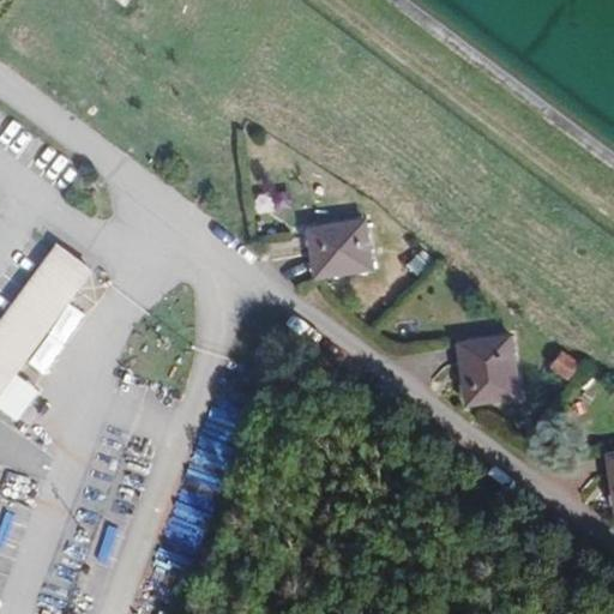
[(308,229),(315,278),(374,270),(366,221),(308,229)]
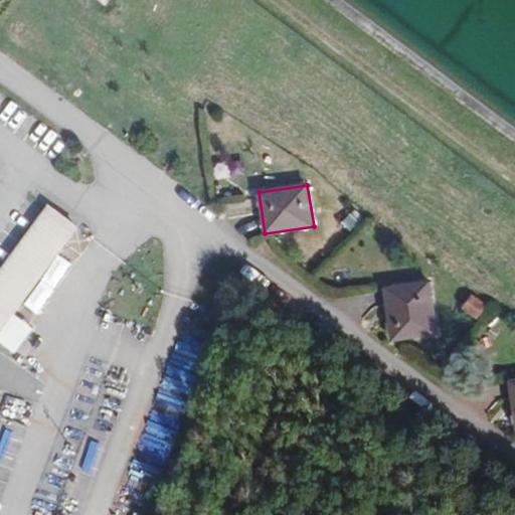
[(48,204),(0,269),(0,334),(79,226),(48,204)]
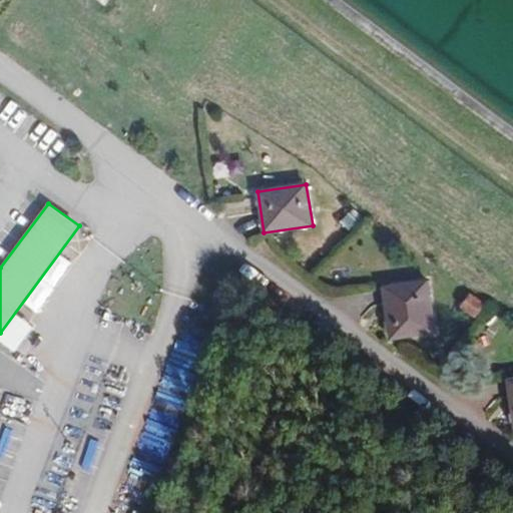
[(428,281),(383,288),(391,339),(436,332),(428,281)]
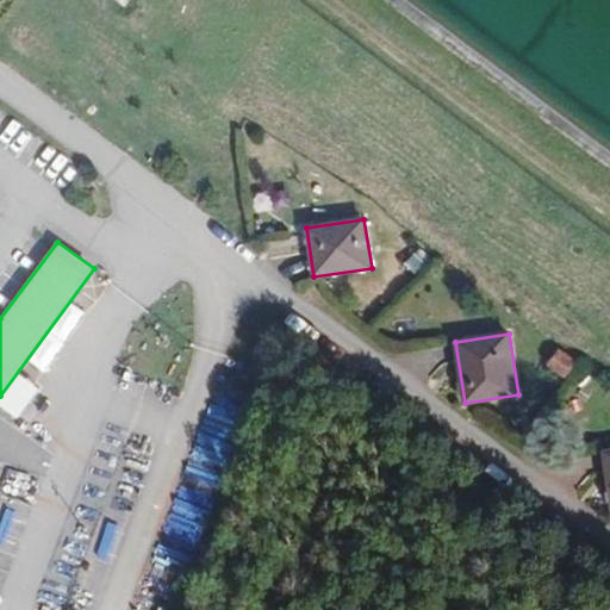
[(577,361),(559,348),(546,367),(565,379),(577,361)]
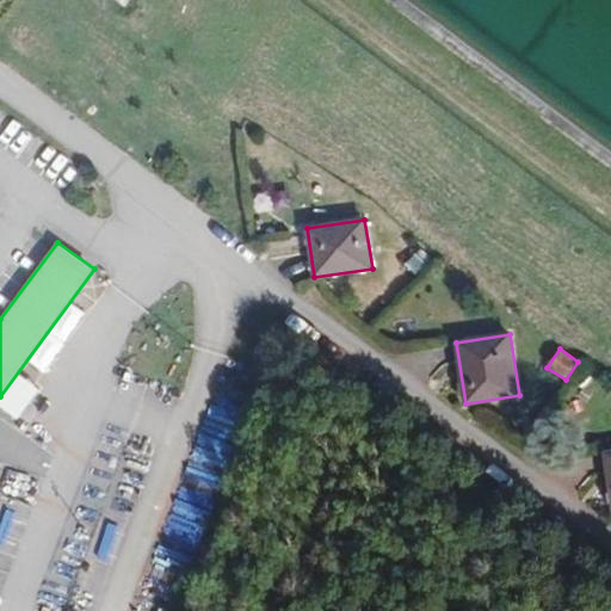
[(176,510),(170,531),(192,536),(197,516),(176,510)]
